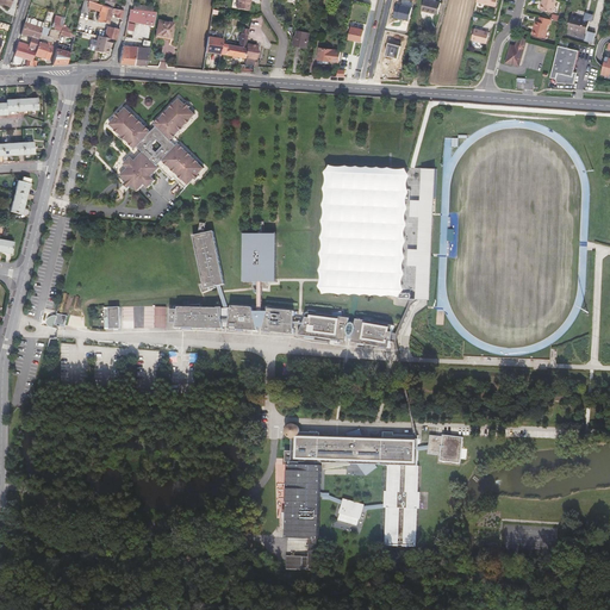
[(88,10),(99,12),(97,22),(109,24),(111,13),(116,14),(114,18),(122,19),(124,11),(112,8),(101,6),(100,6),(85,1),(83,0),(80,12),(87,14),(88,10)]
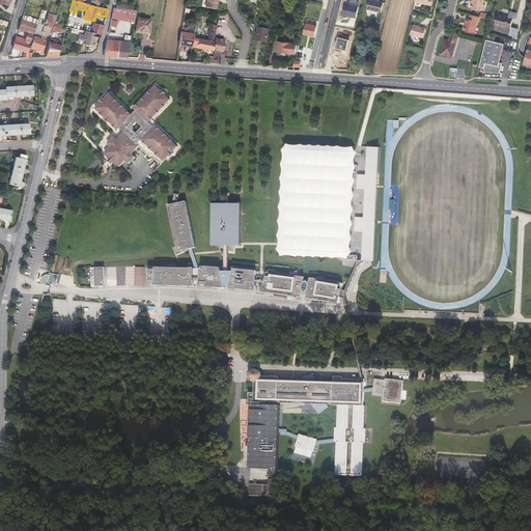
[(205,0),(206,1),(205,7),(215,9),(216,8),(217,3),(217,2),(217,0),(205,0)]
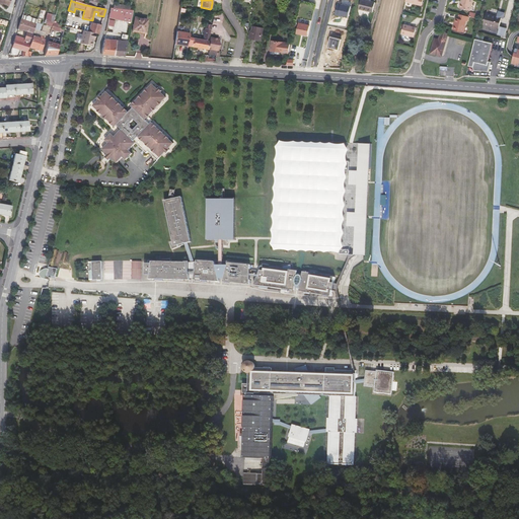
[(366,0),(361,0),(359,9),(373,12),(375,2),(366,0)]
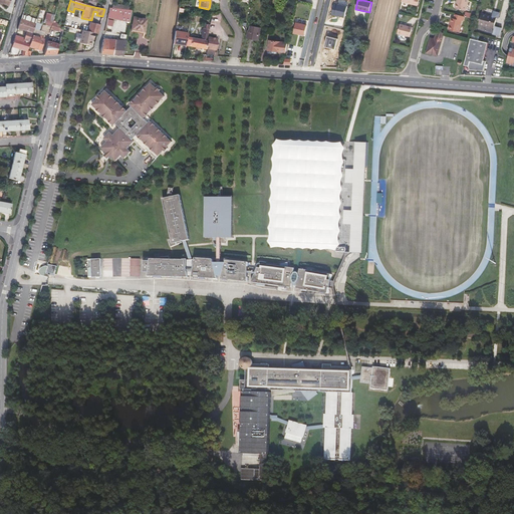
[(457,0),(457,3),(456,2),(455,8),(466,10),(468,0),(457,0)]
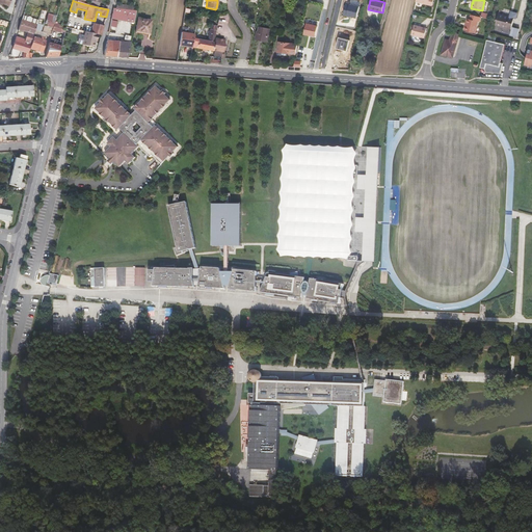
[(343,15),(356,18),(360,6),(345,3),(343,15)]
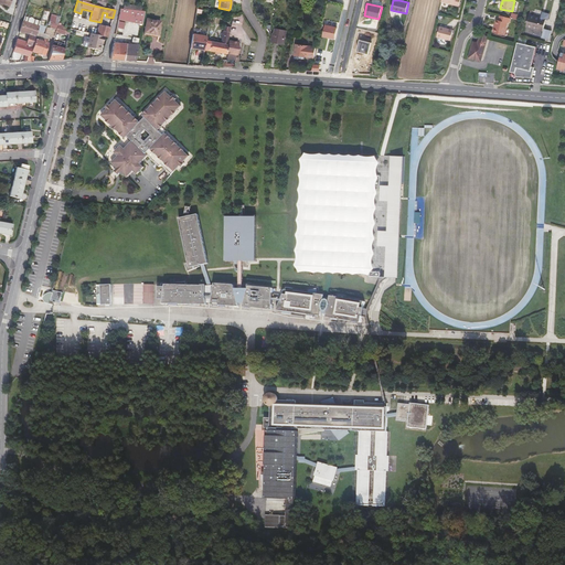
[(124,29),(126,22),(142,25),(145,11),(141,11),(124,9),(120,9),(117,28),(124,29)]
